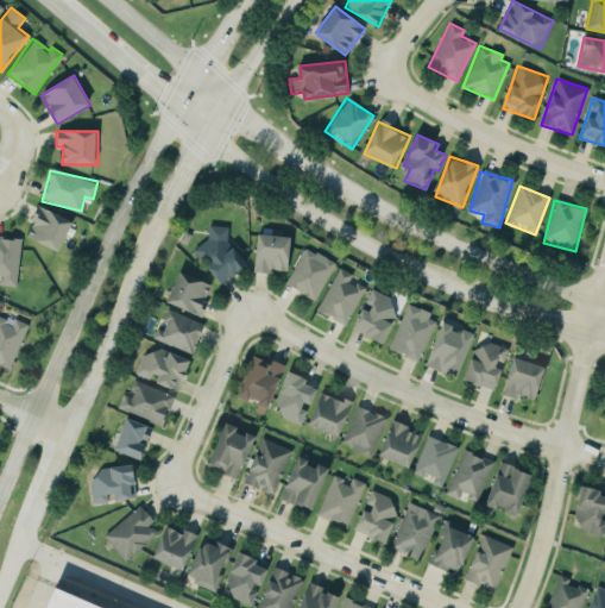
[(35,205),(67,223),(52,251),(24,237),(32,219),(29,217),(35,205)]
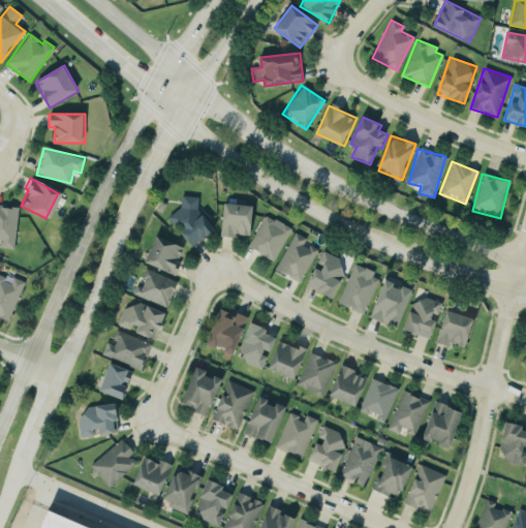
[(192,195),(181,202),(184,207),(171,214),(189,248),(215,234),(205,214),(204,215),(192,195)]
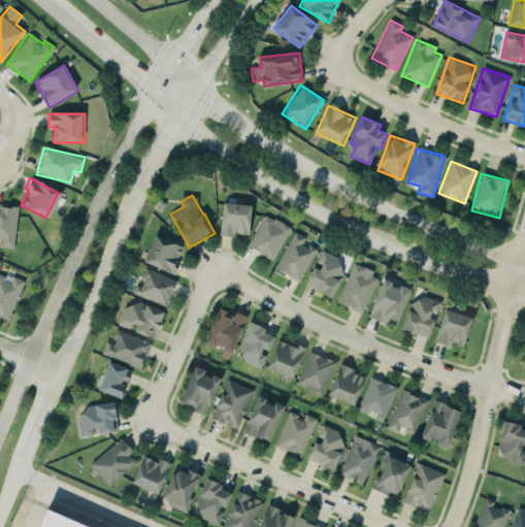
[(248,236),(255,209),(228,202),(220,235),(234,238),(235,233),(248,236)]
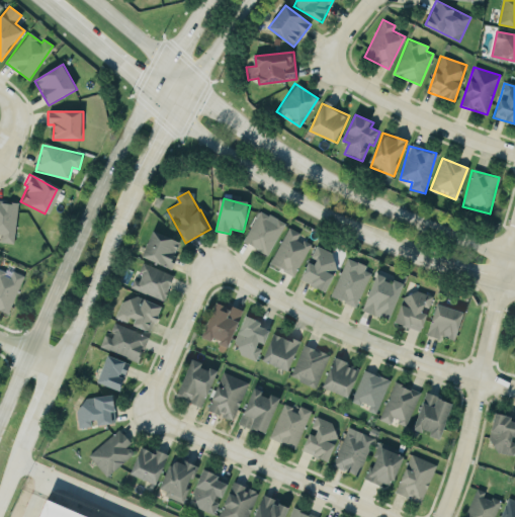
[(18,203),(0,200),(0,238),(2,238),(1,243),(14,245),(18,203)]
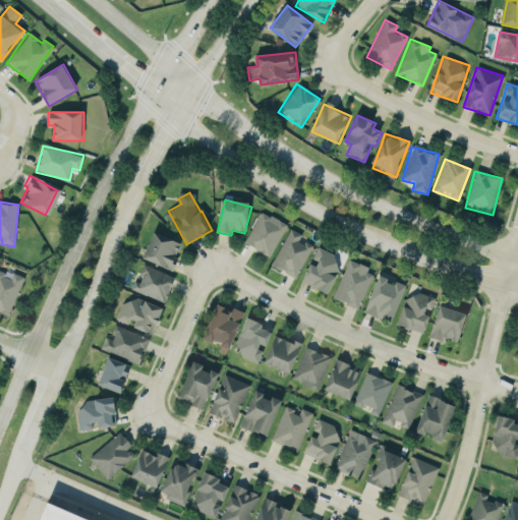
[(272,256),(286,224),(260,212),(245,244),(272,256)]
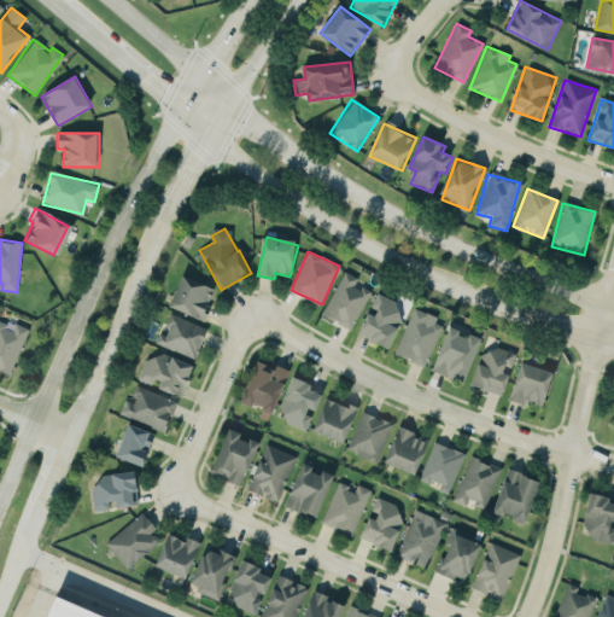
[(355,286),(357,278),(341,272),(322,318),(354,330),(368,291),(355,286)]
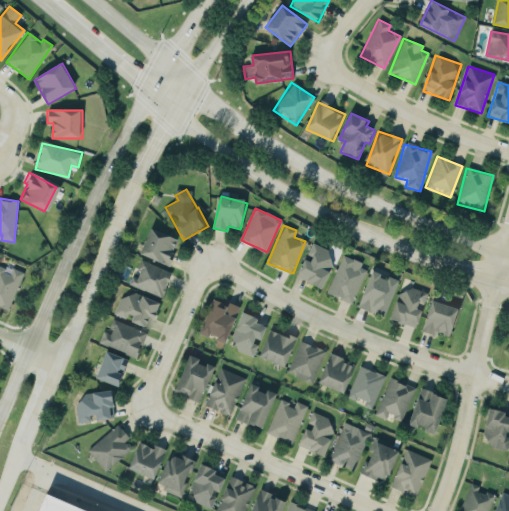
[(168,267),(180,242),(153,228),(141,254),(168,267)]
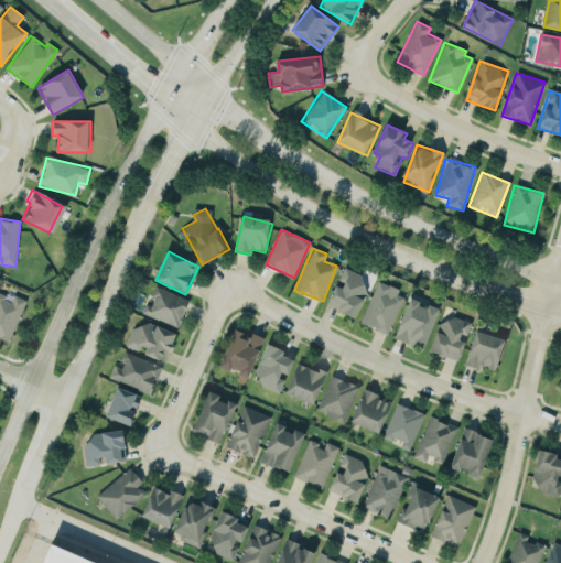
[(327,304),(353,317),(371,281),(345,268),(327,304)]
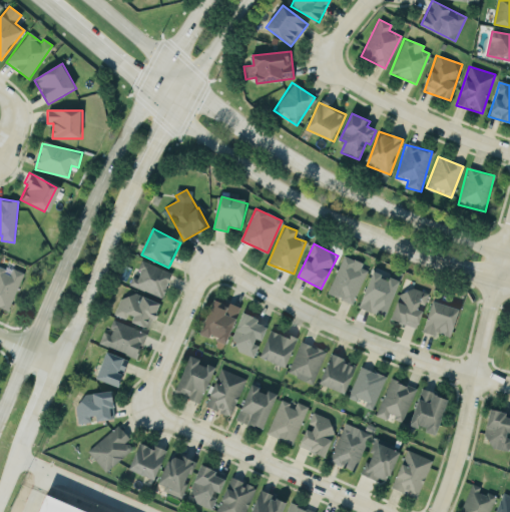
[(368,268),(343,257),(327,294),(353,304),(368,268)]
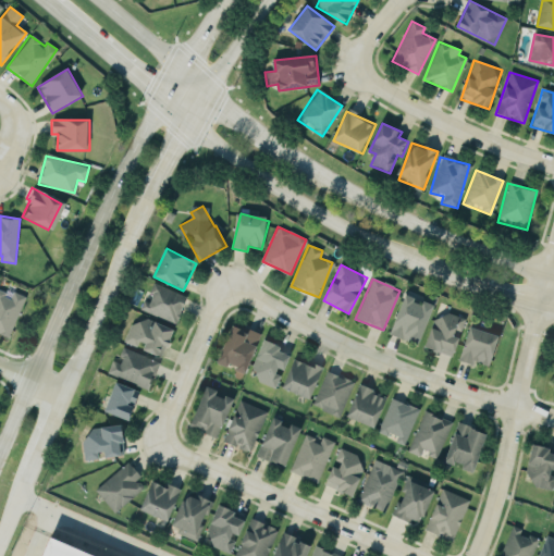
[(143,300),(139,310),(176,324),(187,297),(154,284),(147,303),(143,300)]
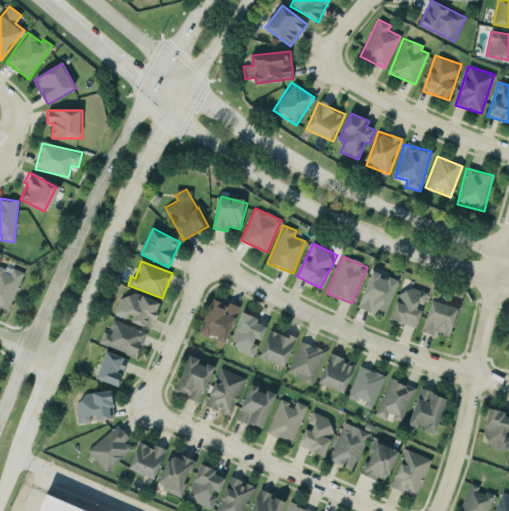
[(0,306),(9,311),(24,272),(12,268),(10,271),(0,266),(0,306)]
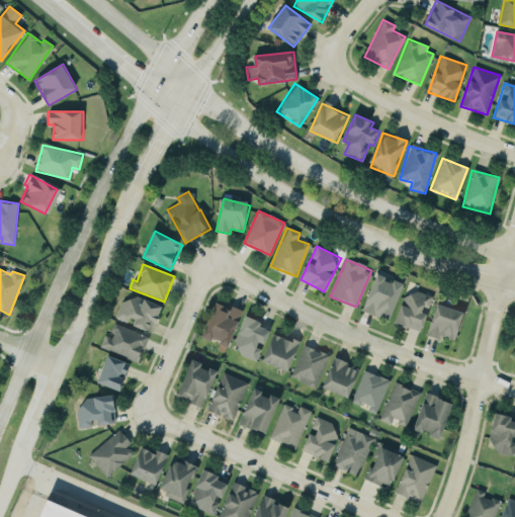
[(392,322),(405,285),(387,279),(388,278),(376,274),(363,311),(392,322)]
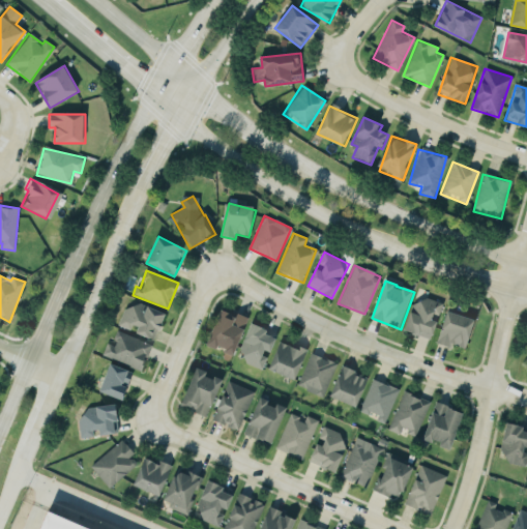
[(433,340),(439,322),(435,321),(441,303),(423,297),(421,305),(413,302),(404,330),(433,340)]
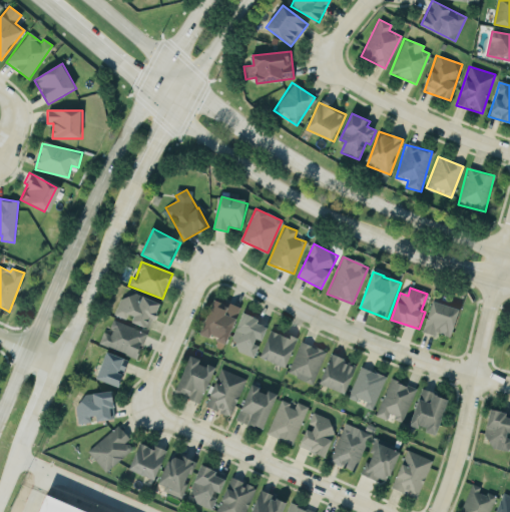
[(120,298),(113,315),(148,329),(152,319),(156,320),(162,305),(131,293),(128,301),(120,298)]
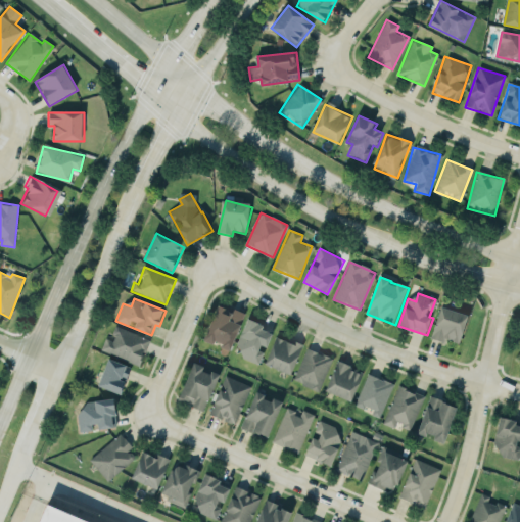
[(232,351),(247,316),(222,305),(206,341),(216,345),(217,344),(232,351)]
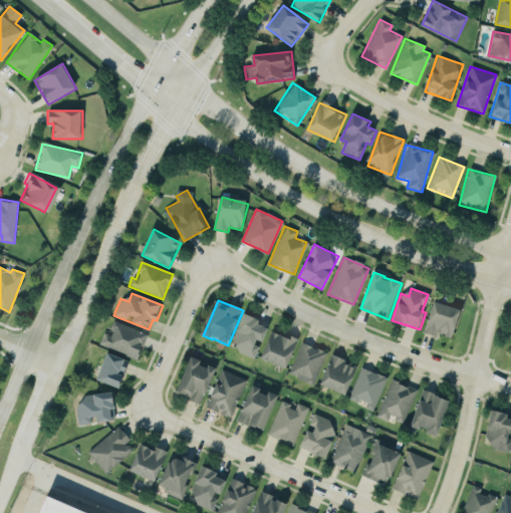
[(438,335),(456,338),(461,309),(433,303),(427,334),(438,336),(438,335)]
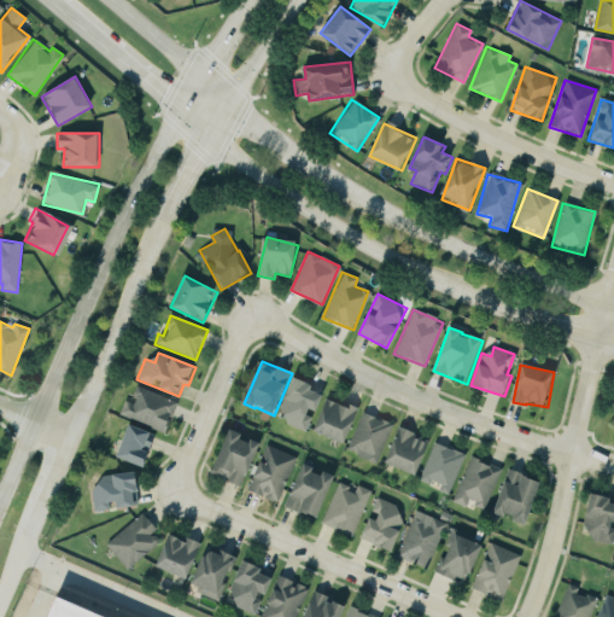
[(323,396),(313,391),(315,385),(293,378),(282,409),(287,411),(284,423),(305,431),(313,411),(319,412),(323,396)]
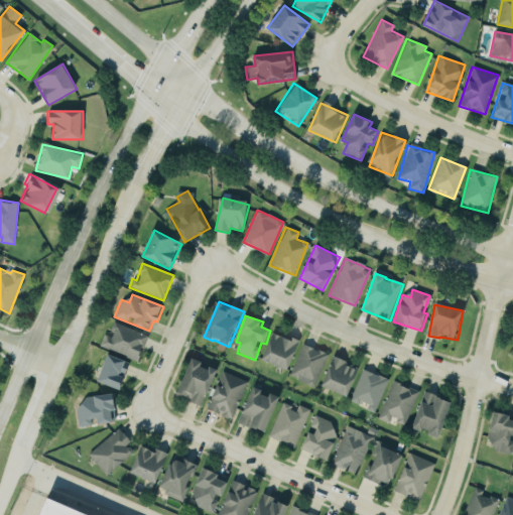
[(99,346),(138,361),(148,336),(114,323),(109,337),(104,334),(99,346)]
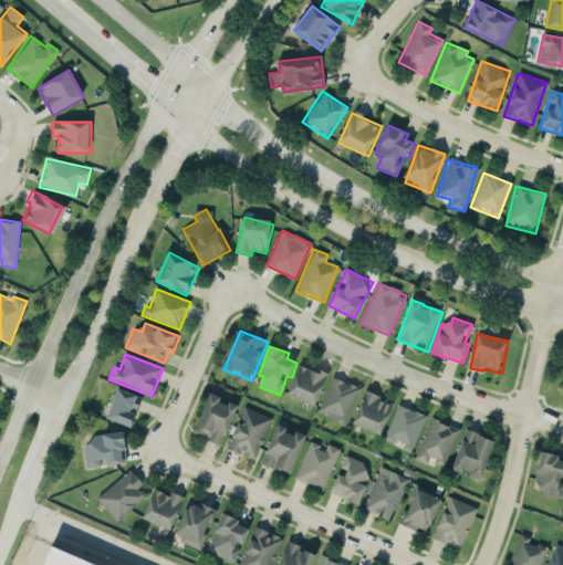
[(288,395),(318,406),(329,375),(299,365),(288,395)]
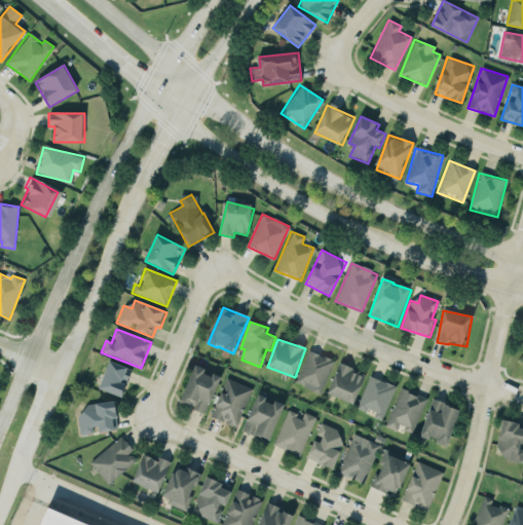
[(334,361),(308,350),(295,383),(321,394),(334,361)]
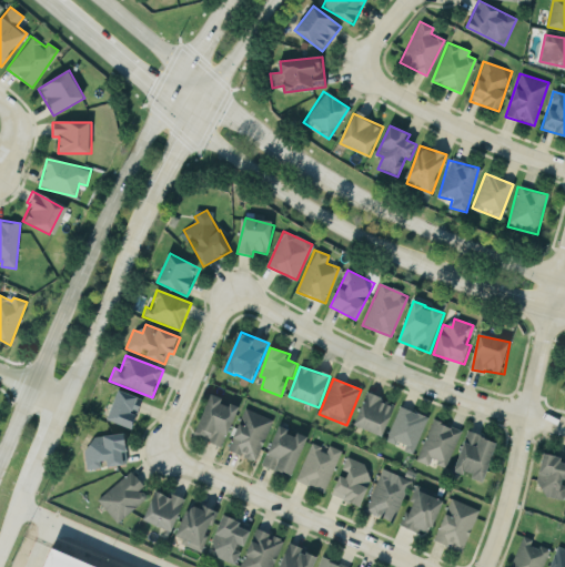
[(102,418),(112,388),(139,398),(128,428),(102,418)]
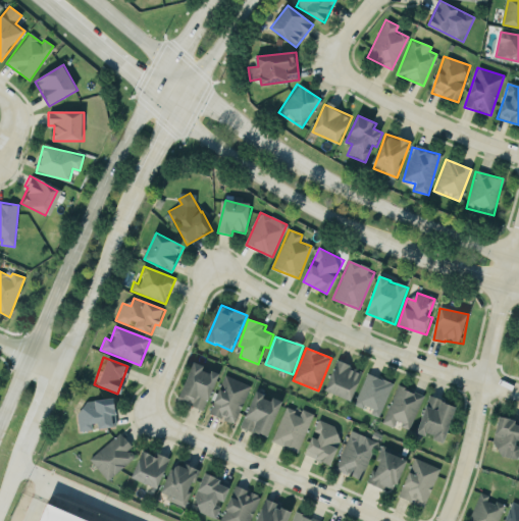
[(362,370),(335,362),(325,393),(353,401),(362,370)]
